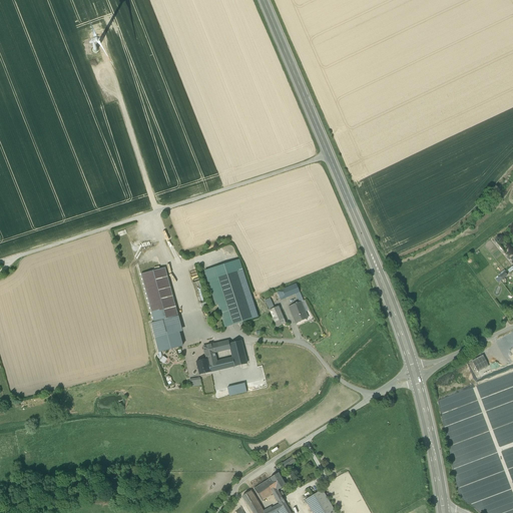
[(157,260),(138,265),(141,275),(160,270),(157,260)]
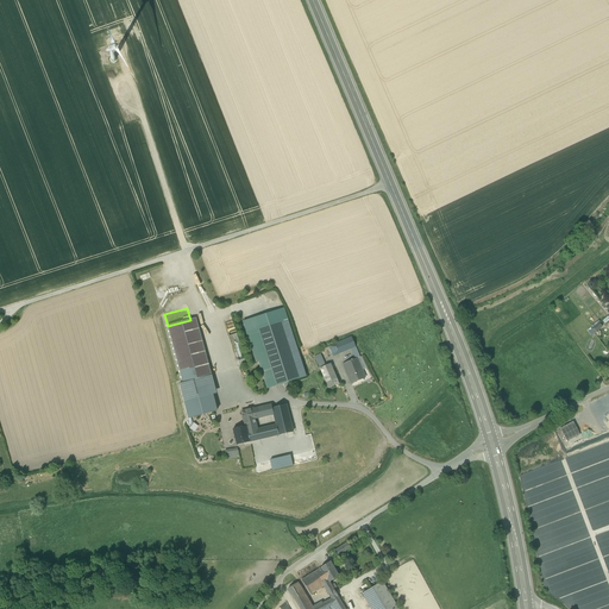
[(190,320),(168,326),(182,383),(180,384),(184,403),(196,400),(211,396),(214,395),(214,394),(217,394),(196,318),(190,320)]
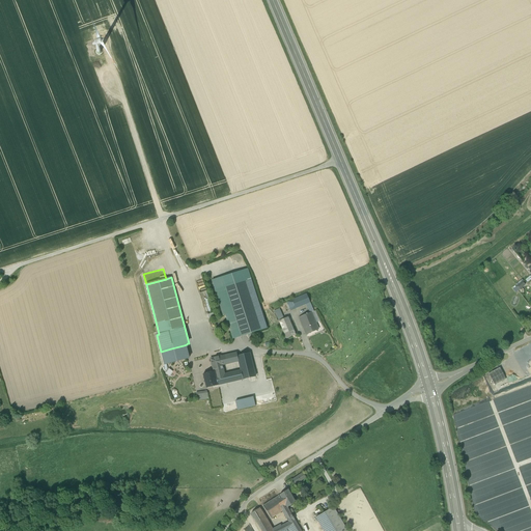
[(251,279),(225,287),(241,337),(267,329),(251,279)]
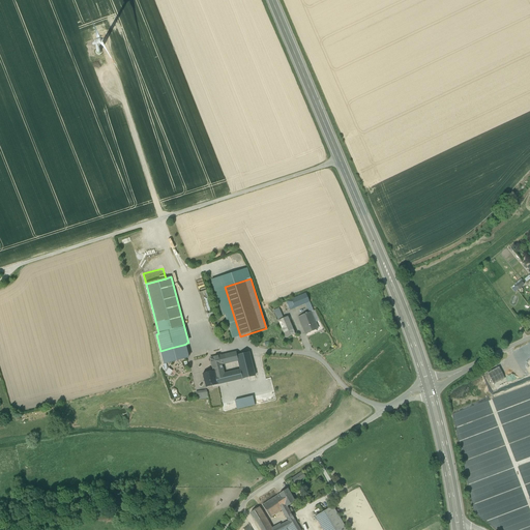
[(513,283),(518,289),(525,285),(521,278),(513,283)]
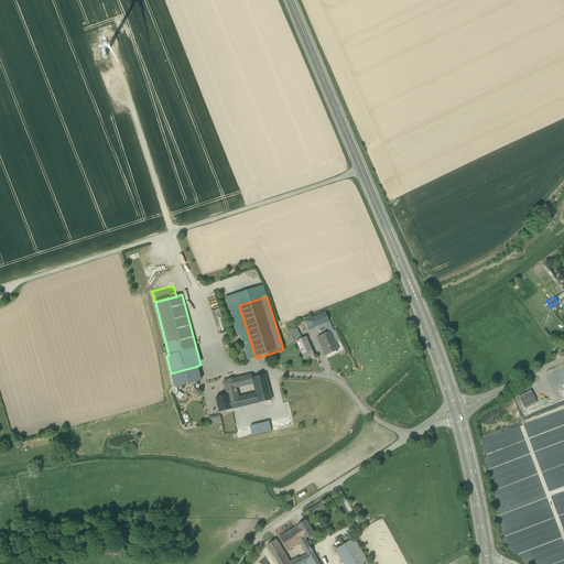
[(326,313),(310,320),(314,328),(329,322),(326,313)]
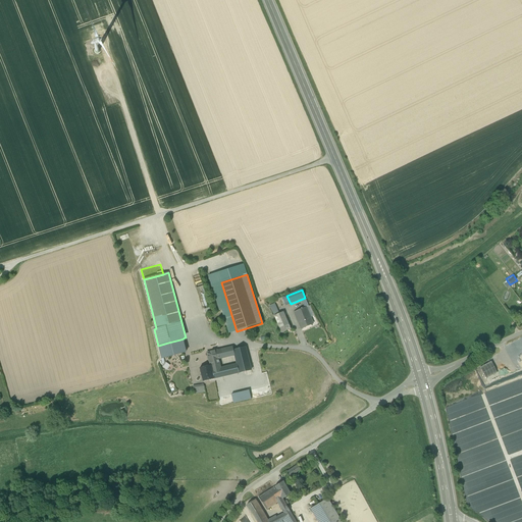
[(286,296),(282,298),(285,306),(291,304),(286,296)]
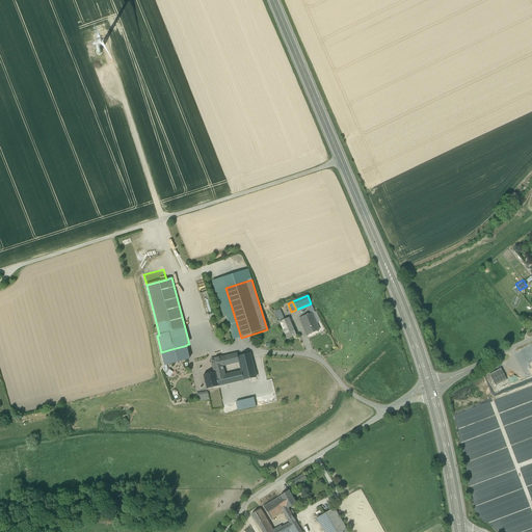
[(289,318),(284,320),(280,310),(274,312),(280,322),(287,340),(296,336),(289,318)]
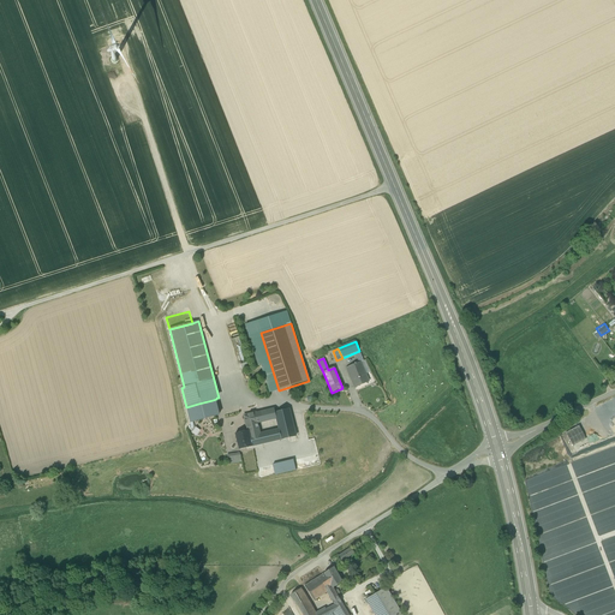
[(363,360),(346,368),(350,375),(354,374),(356,378),(365,374),(369,374),(365,365),(363,360)]
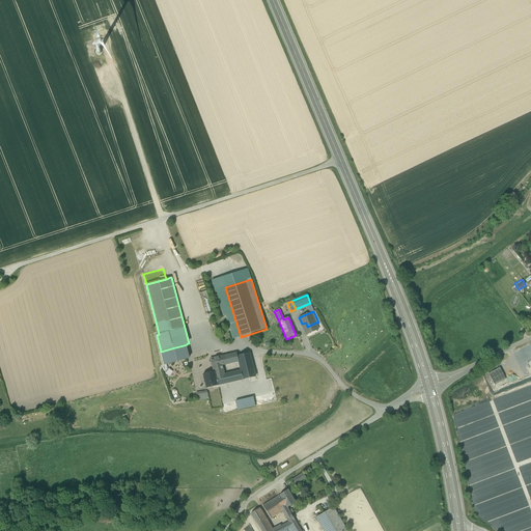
[(315,323),(307,327),(306,323),(302,324),(306,335),(318,329),(315,323)]
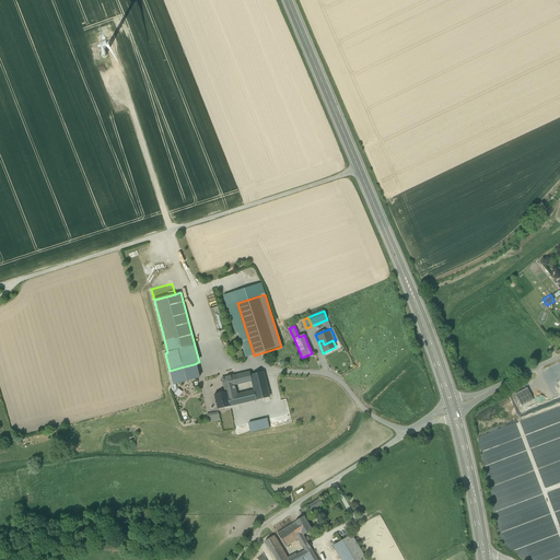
[(194,364),(181,368),(183,374),(196,371),(194,364)]
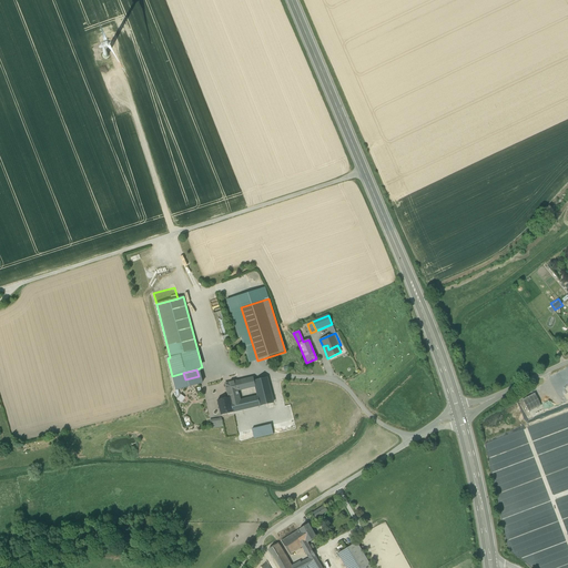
[(199,376),(185,379),(183,373),(172,376),(176,392),(189,389),(201,386),(199,376)]
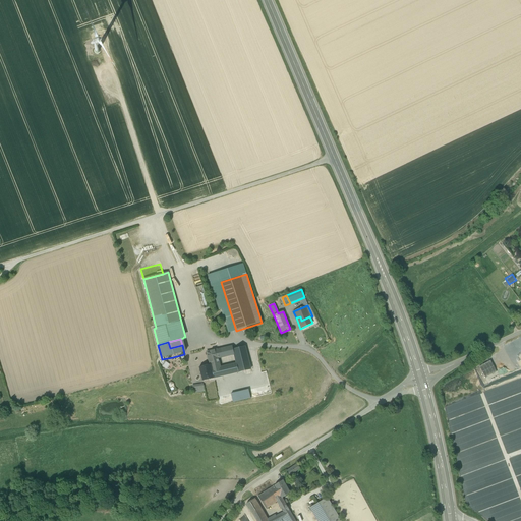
[(231,346),(224,348),(226,357),(233,355),(232,351),(233,351),(231,346)]
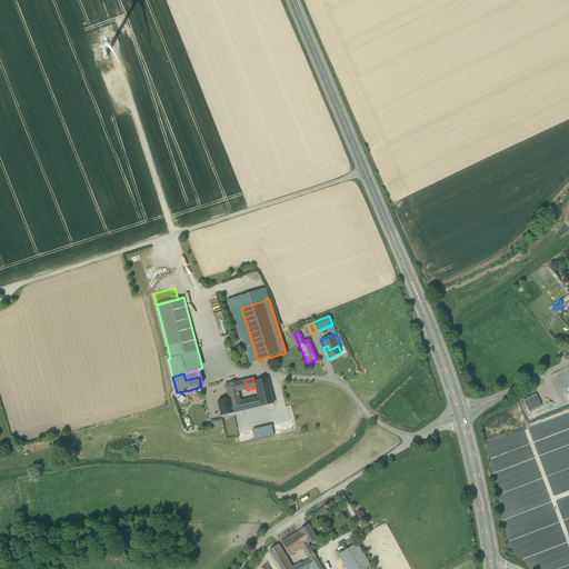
[(255,383),(253,383),(255,388),(258,403),(259,407),(270,405),(265,381),(255,383)]
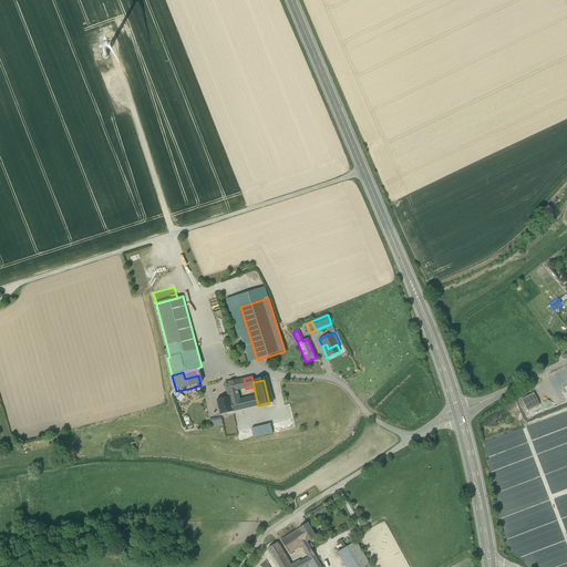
[(235,381),(225,383),(228,397),(229,397),(238,394),(237,391),(235,381)]
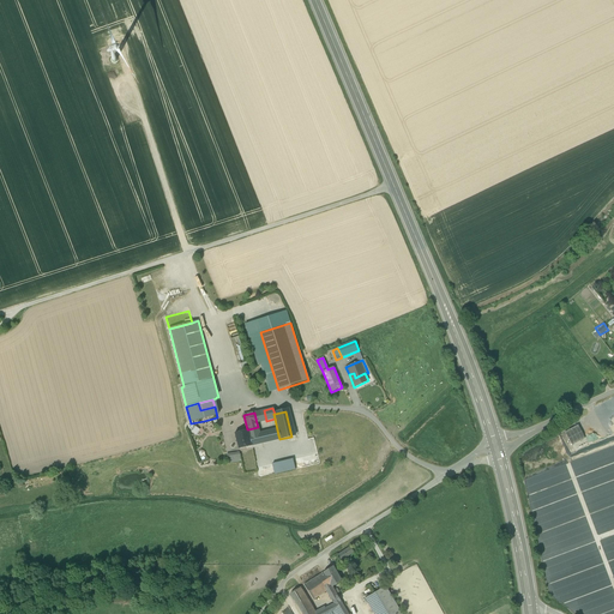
[(579,425),(565,432),(572,445),(585,438),(579,425)]
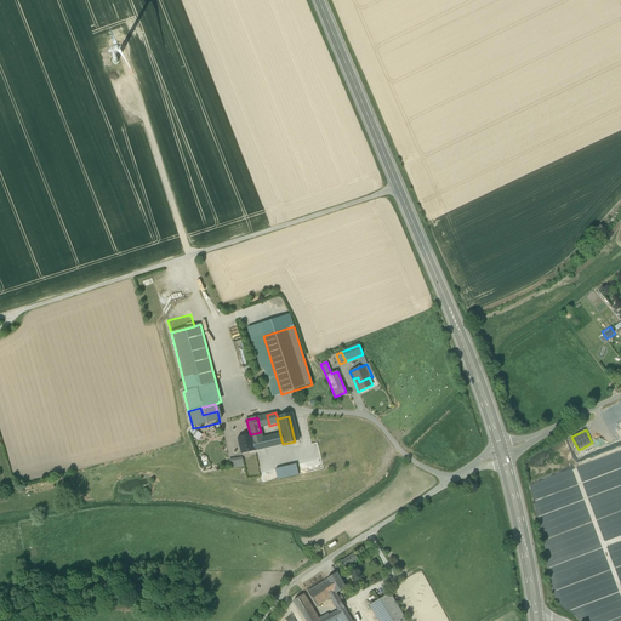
[(261,432),(251,434),(255,451),(283,444),(281,440),(280,440),(267,443),(266,431),(261,432)]
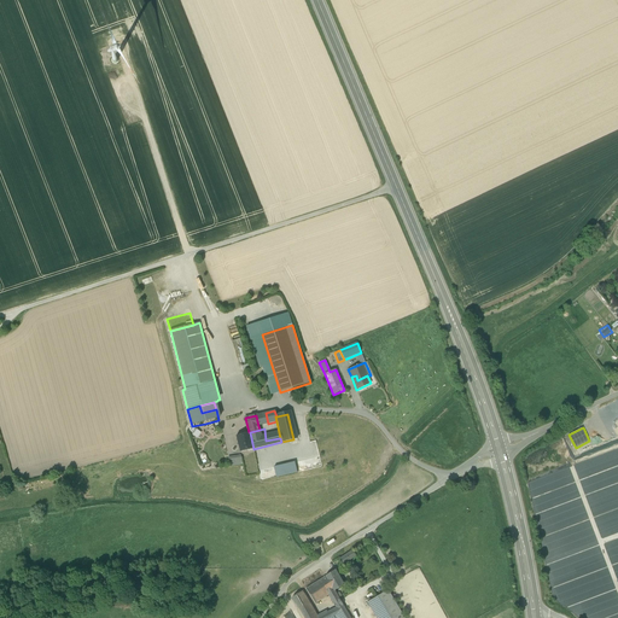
[(249,432),(237,436),(240,452),(254,449),(250,432),(249,432)]
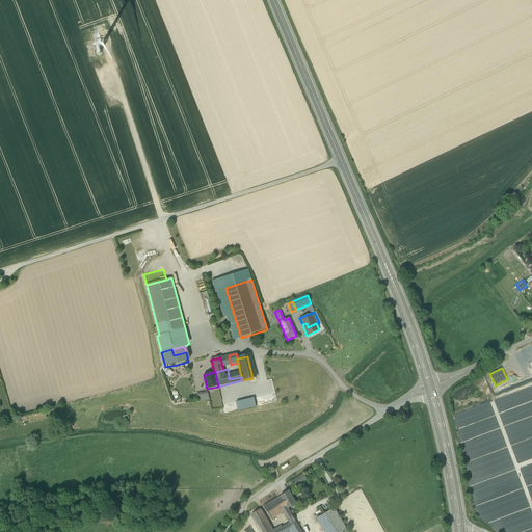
[(207,392),(196,394),(197,401),(209,400),(208,394),(207,392)]
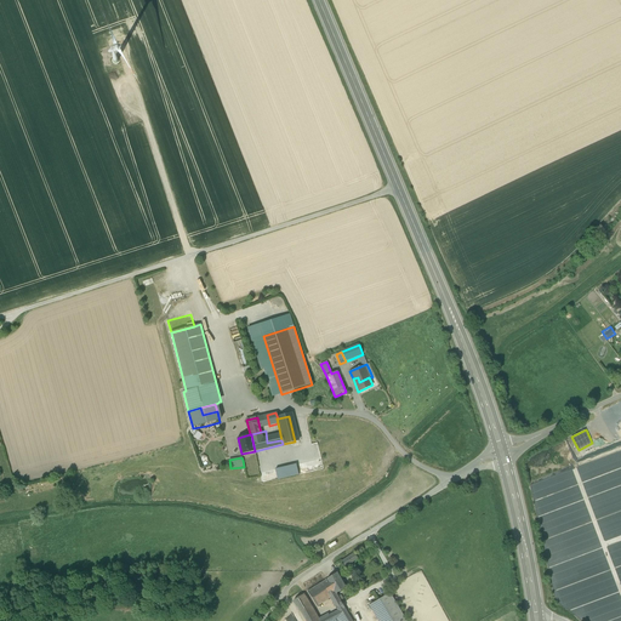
[(275,468),(278,479),(300,474),(297,463),(275,468)]
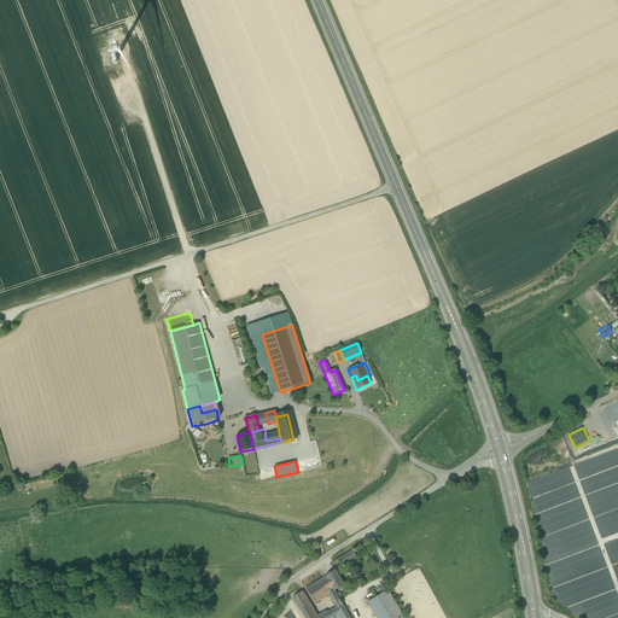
[(353,551),(339,559),(343,565),(356,557),(353,551)]
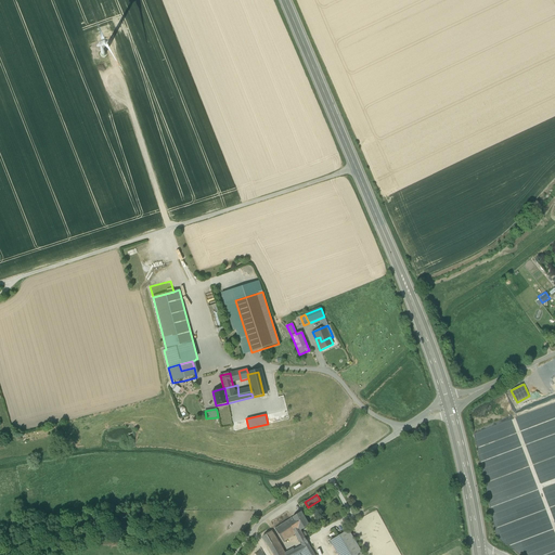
[(301,512),(293,517),(289,519),(296,533),(300,530),(309,525),(301,512)]
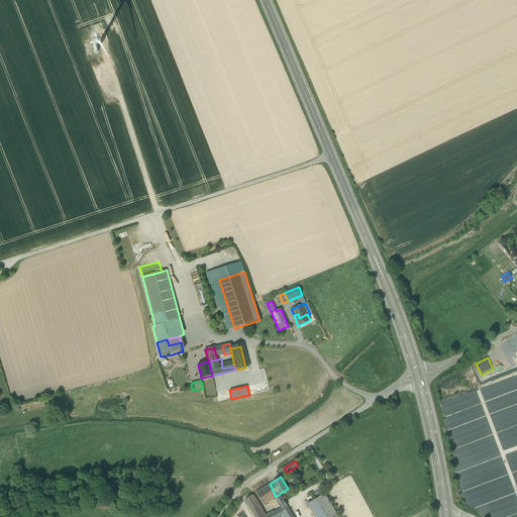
[(270,484),(255,493),(264,505),(275,498),(276,497),(270,484)]
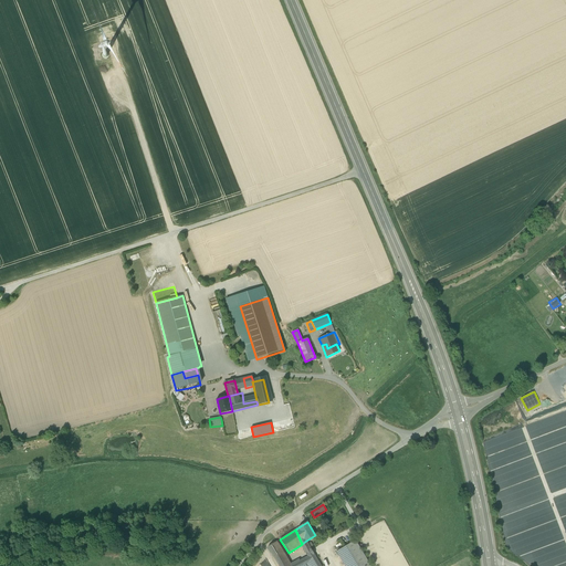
[(312,549),(306,541),(302,544),(301,545),(305,553),(312,549)]
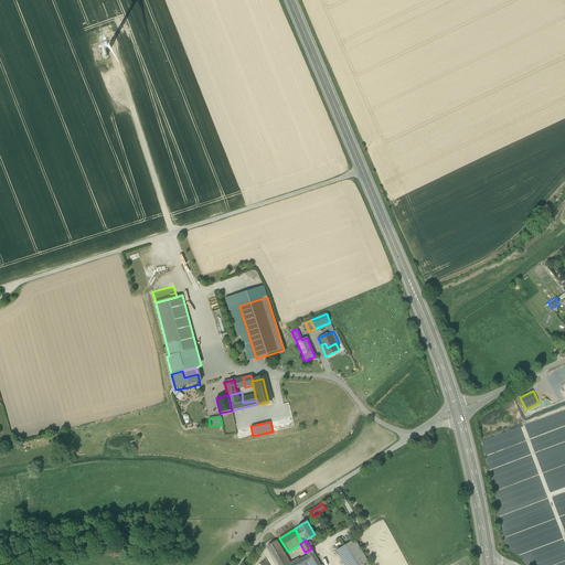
[(369,564),(354,540),(336,551),(343,564),(369,564)]
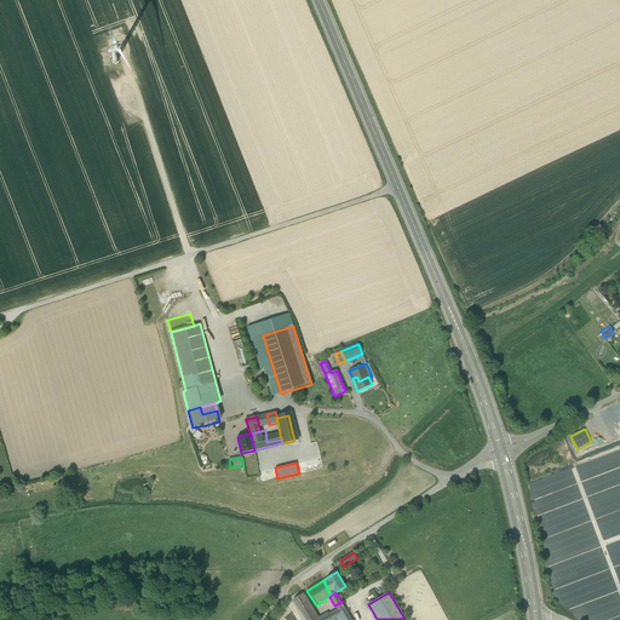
[(319,619),(303,593),(293,600),(305,619),(329,619),(332,619),(328,614),(319,619)]
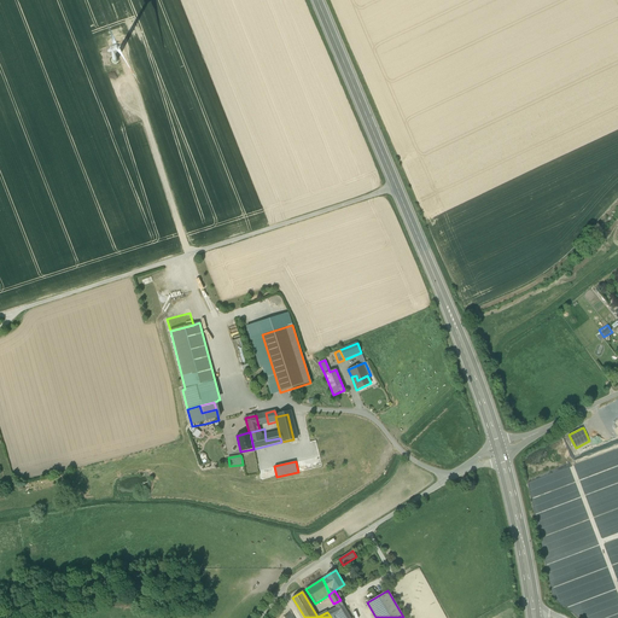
[(350,617),(343,605),(337,608),(342,617),(339,617),(350,617)]
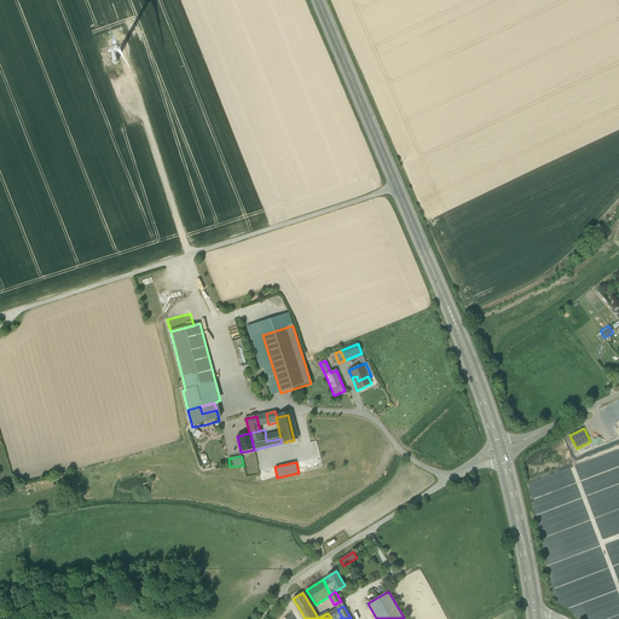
[(337,609),(336,608),(328,613),(331,618),(334,617),(335,618),(340,618),(342,618),(337,609)]
